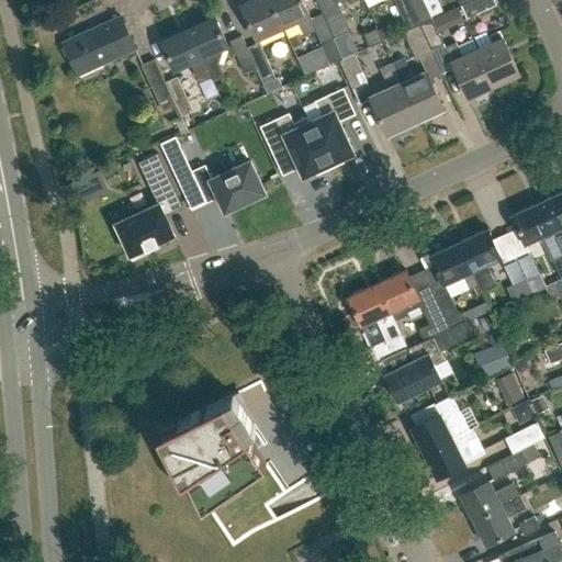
[(276,78),(258,40),(283,27),(270,0),(254,0),(242,6),(257,40),(245,45),(256,68),(267,93),(281,87),(277,77),(276,78)]
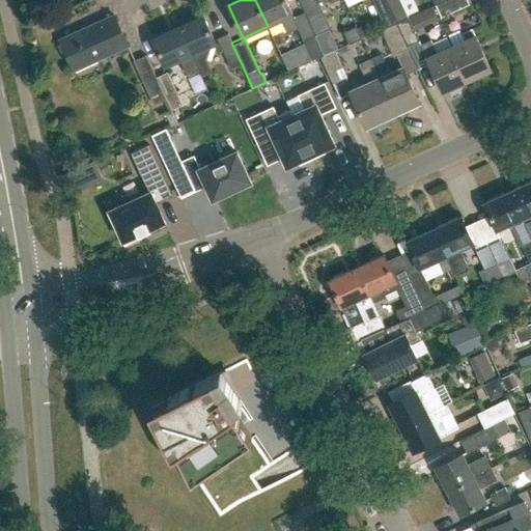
[(255,0),(268,26),(281,20),(287,35),(298,30),(312,60),(324,55),(316,38),(309,22),(305,14),(294,19),(291,16),(292,15),(285,0),(255,0)]
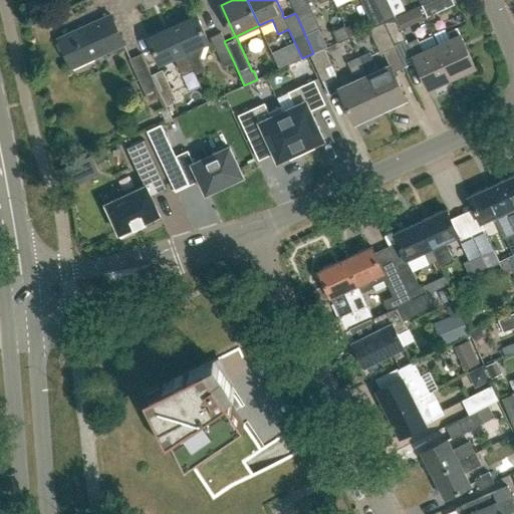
[(295,13),(299,21),(306,37),(319,31),(307,4),(314,0),(317,0),(319,3),(325,0),(296,0),(290,3),(295,13)]
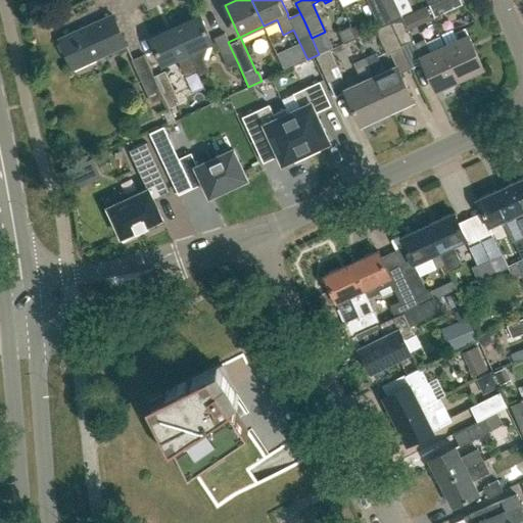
[(366,0),(379,29),(390,24),(379,0),(366,0)]
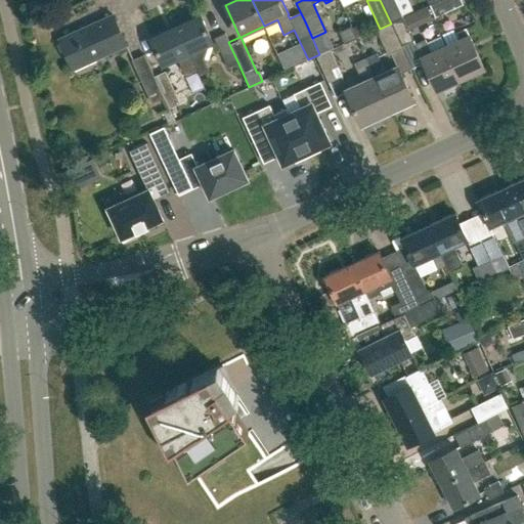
[(380,0),(391,24),(392,24),(403,18),(395,0),(380,0)]
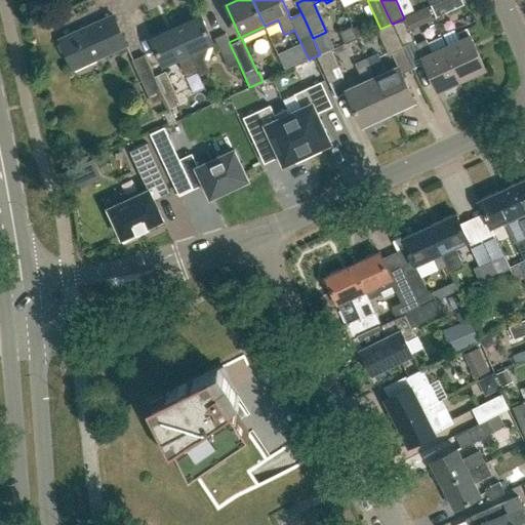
[(461,0),(444,0),(431,6),(436,17),(465,5),(461,0)]
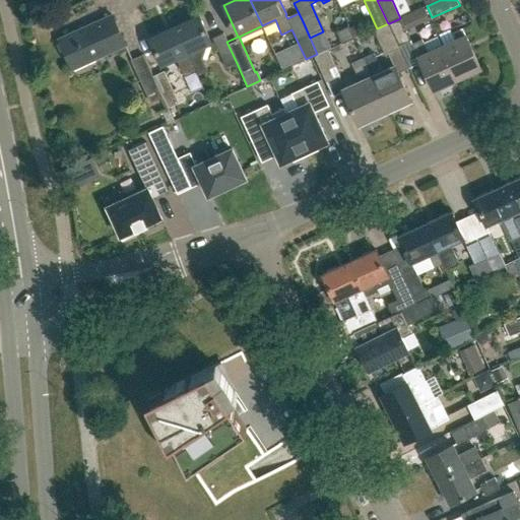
[(72,70),(126,46),(113,16),(59,41),(72,70)]
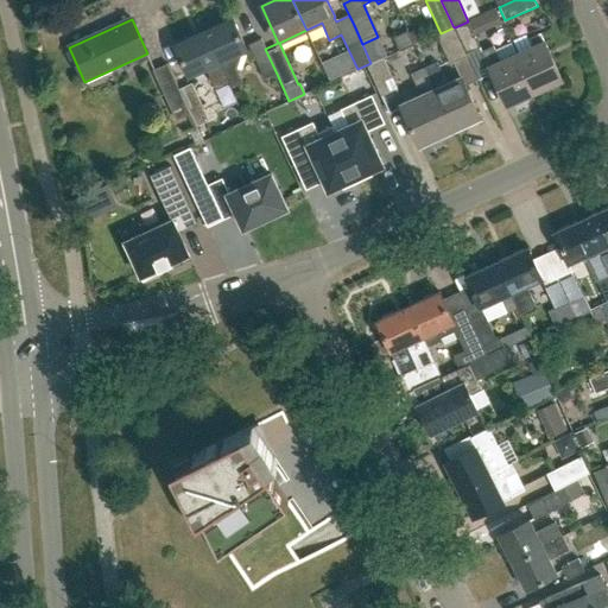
[(206,32),(228,82),(230,87),(241,82),(235,69),(240,52),(246,50),(232,19),(206,32)]
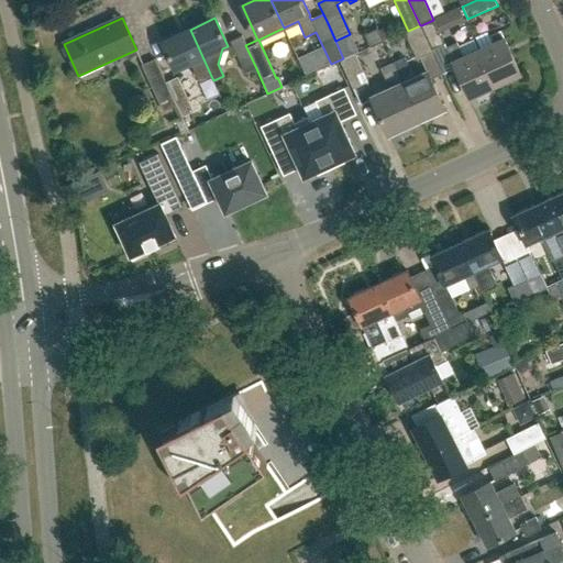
[(432,50),(444,44),(433,20),(421,25),(432,50)]
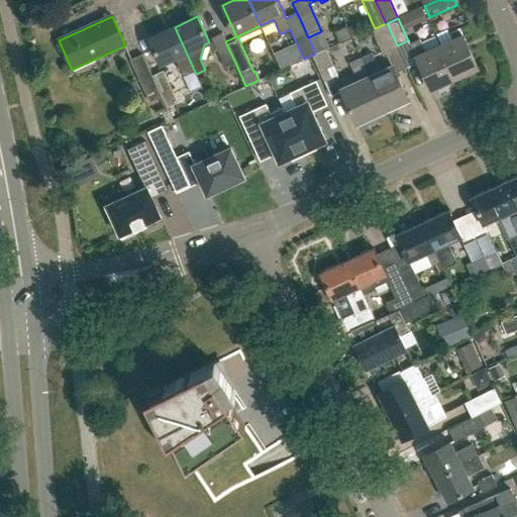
[(386,23),(375,28),(371,30),(382,55),(397,47),(396,45),(397,45),(387,23),(386,23)]
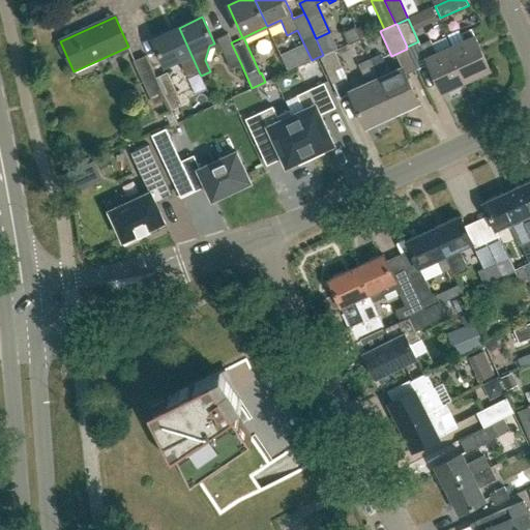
[(199,71),(179,28),(152,40),(165,66),(179,59),(187,78),(199,71)]
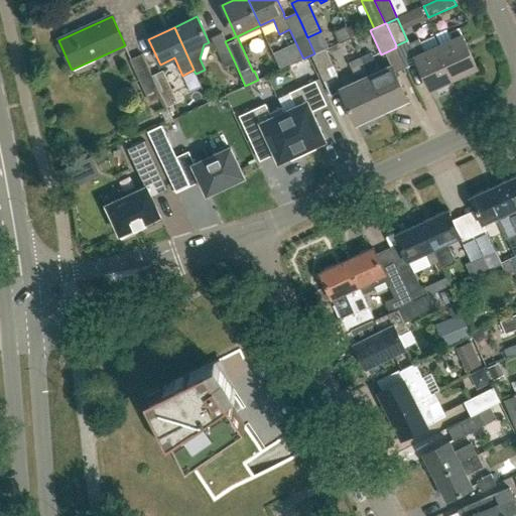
[(438,45),(454,79),(478,69),(460,28),(449,32),(453,39),(438,45)]
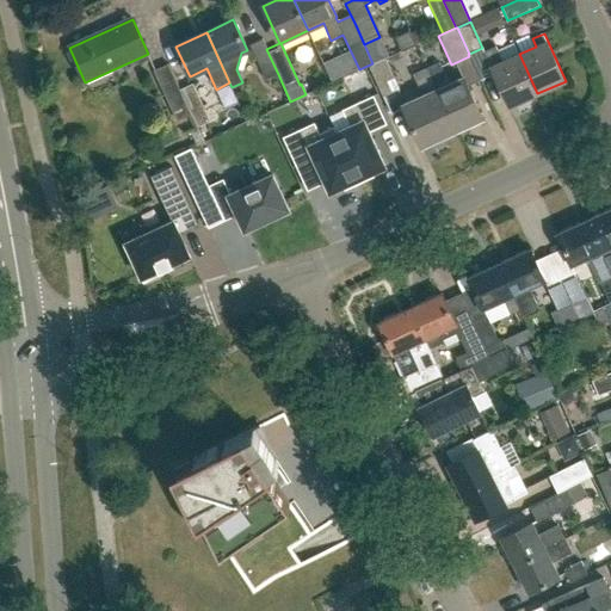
[(302,37),(285,42),(289,56),(306,53),(302,37)]
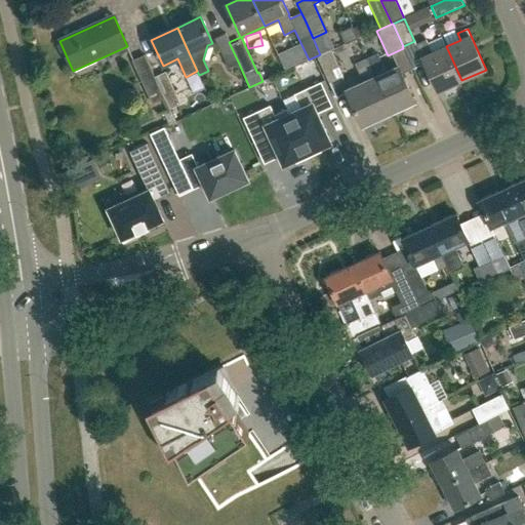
[(229,42),(226,34),(214,39),(228,69),(239,64),(229,42)]
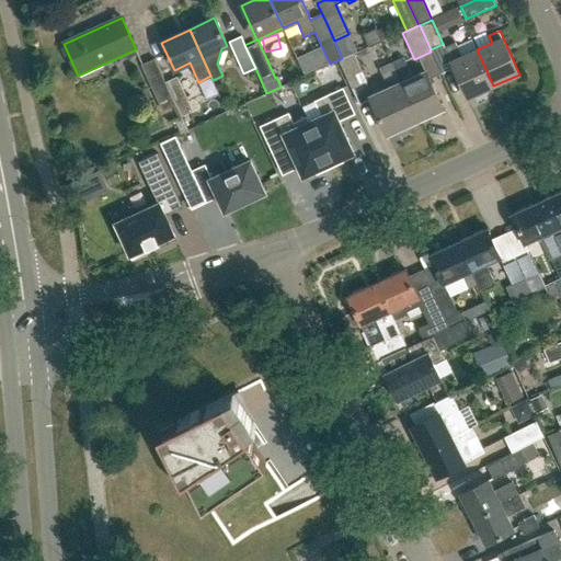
[(493,86),(477,49),(472,39),(458,47),(456,43),(445,47),(468,98),(493,86)]
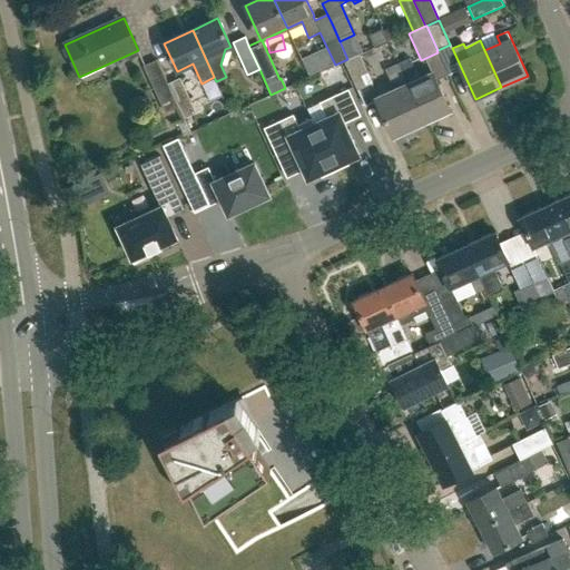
[(357,90),(372,84),(360,56),(344,62),(357,90)]
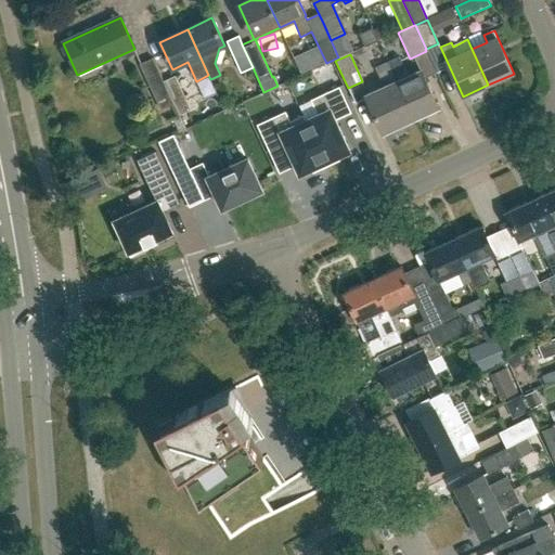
[(389,61),(397,77),(402,75),(403,67),(399,56),(389,61)]
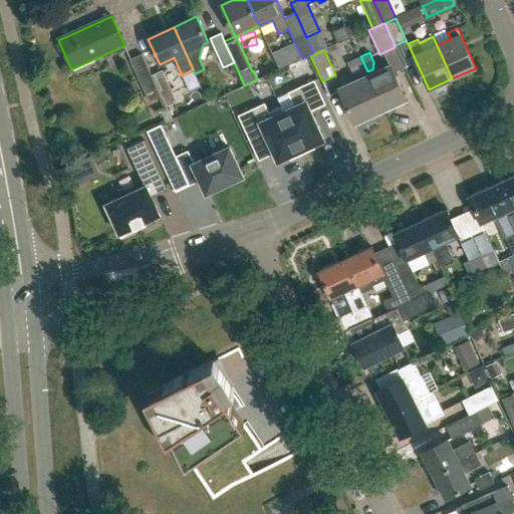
[(149,102),(161,96),(152,75),(151,75),(142,54),(129,59),(149,102)]
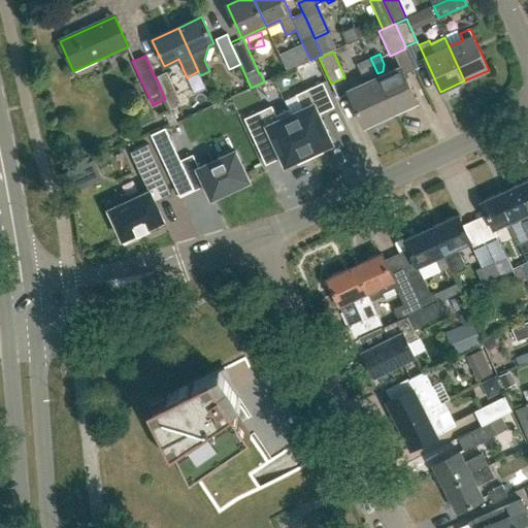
[(370,77),(377,73),(370,58),(356,64),(361,75),(370,77)]
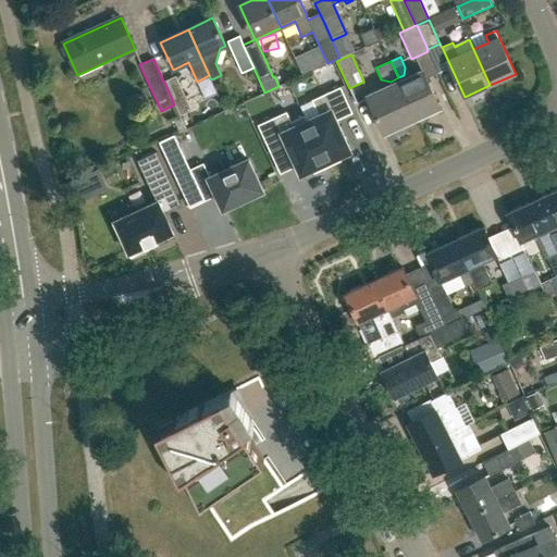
[(399,82),(417,119),(441,108),(423,71),(399,82)]
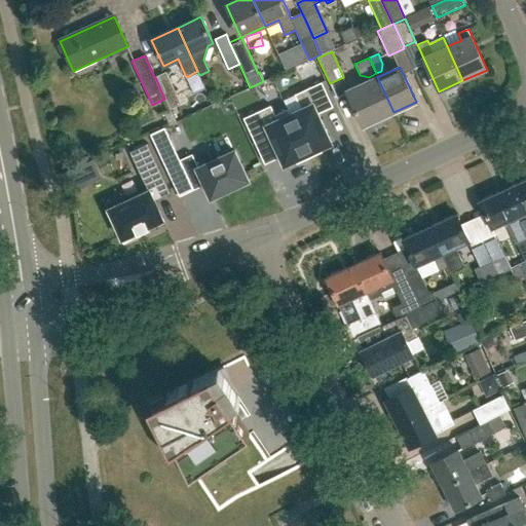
[(165,72),(155,77),(164,99),(170,109),(181,105),(165,72)]
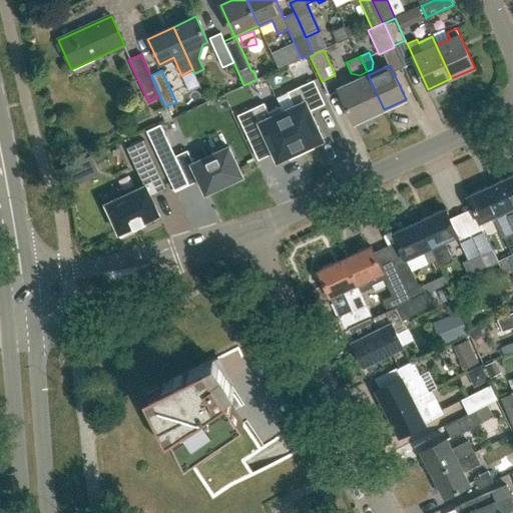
[(355,122),(384,109),(368,75),(339,88),(355,122)]
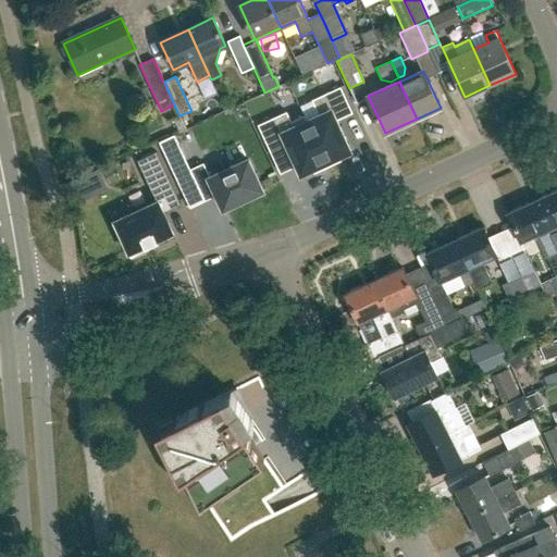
[(320,114),(307,121),(329,166),(342,161),(339,157),(351,151),(337,120),(354,112),(342,86),(313,99),(320,114)]
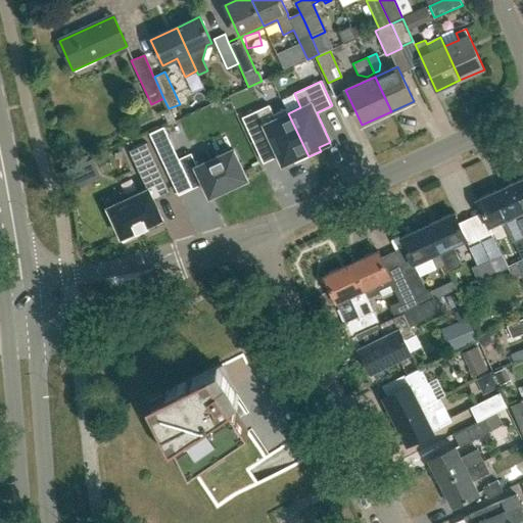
[(296,162),(308,156),(288,113),(277,119),(271,104),(243,116),(254,141),(270,134),(283,163),(294,158),(296,162)]
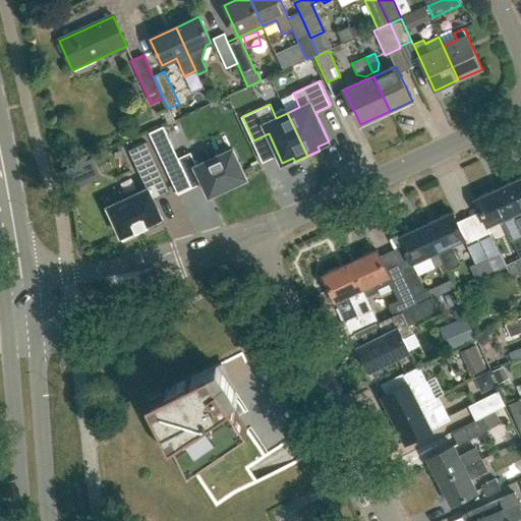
[(147,189),(107,208),(123,240),(138,233),(136,230),(147,226),(147,225),(162,218),(154,199),(170,192),(147,142),(129,151),(147,189)]
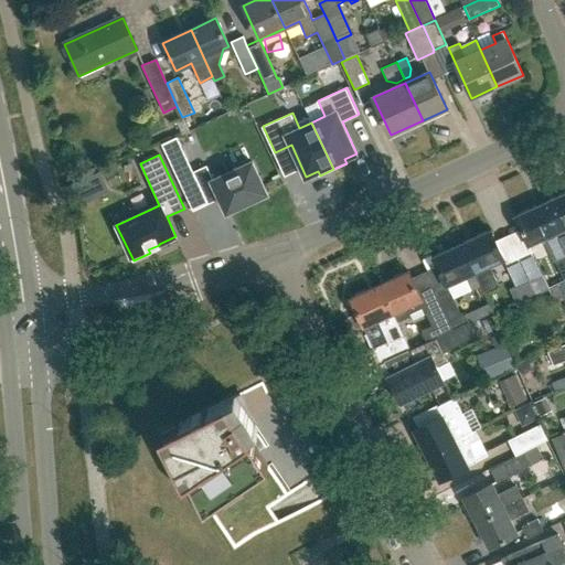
[(187,158),(171,166),(182,188),(198,181),(208,204),(220,199),(226,212),(267,194),(252,162),(213,180),(206,166),(193,172),(187,158)]
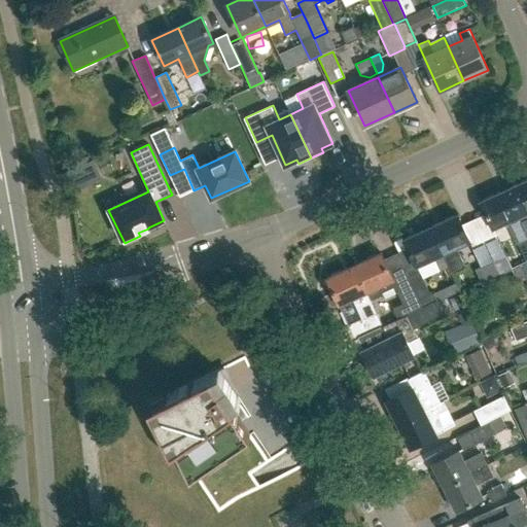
[(61,175),(64,181),(68,190),(97,177),(91,162),(61,175)]
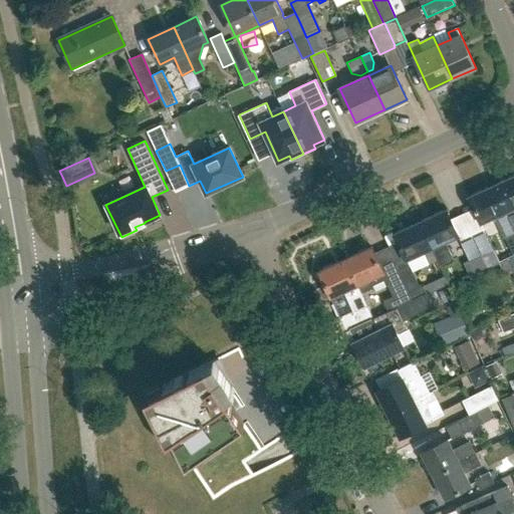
[(513,227),(513,175),(494,185),(513,227)]
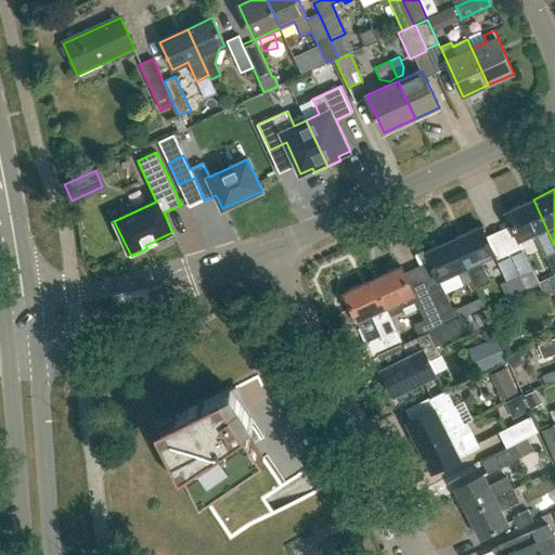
[(544,257),(554,252),(554,245),(533,199),(505,213),(518,241),(532,234),(544,257)]
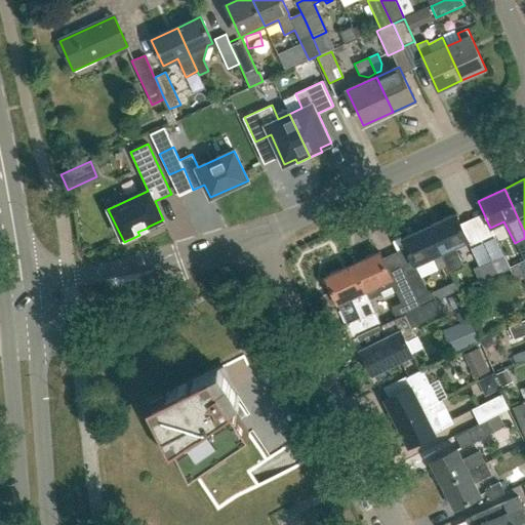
[(428,227),(446,266),(449,272),(461,266),(453,247),(467,241),(454,214),(428,227)]
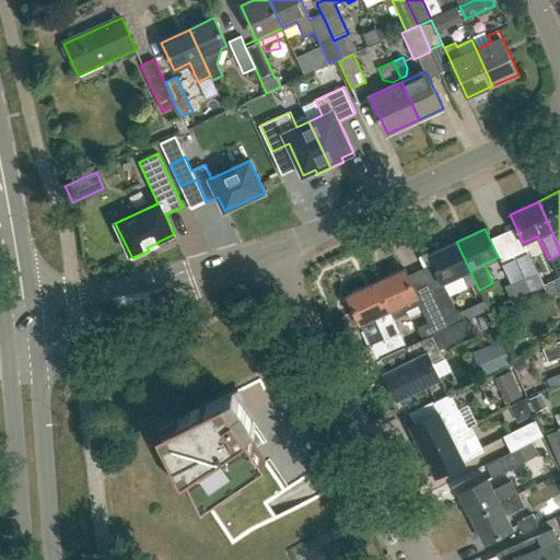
[(428,255),(441,282),(441,283),(459,275),(466,288),(476,283),(456,242),(428,255)]
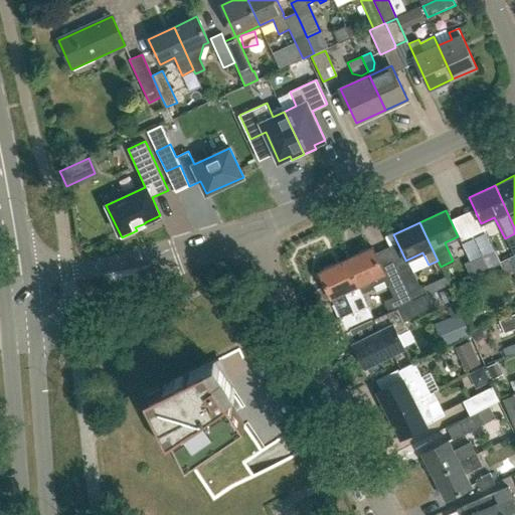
[(482,256),(487,269),(499,264),(494,251),(495,250),(487,232),(474,238),(482,256)]
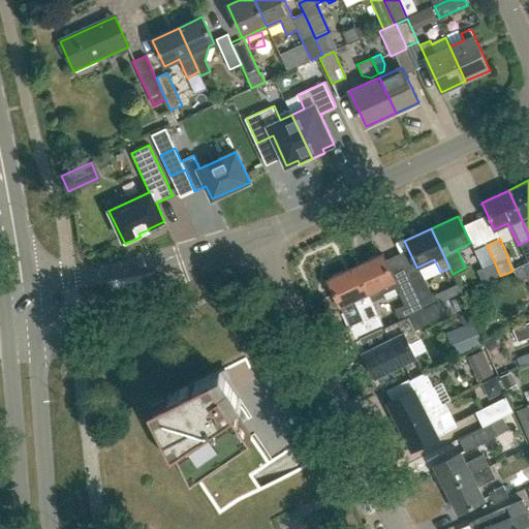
[(487,245),(474,251),(483,270),(495,263),(487,245)]
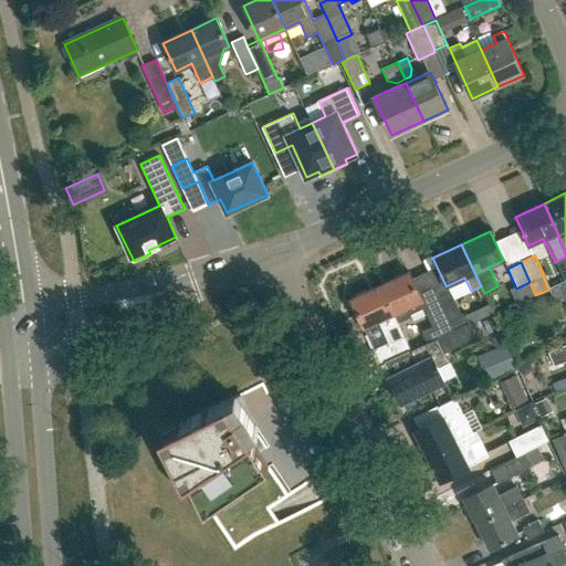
[(392,314),(394,314),(398,324),(410,317),(410,316),(425,310),(432,326),(422,331),(427,342),(428,343),(436,338),(451,332),(432,291),(419,297),(407,272),(379,285),(392,314)]
